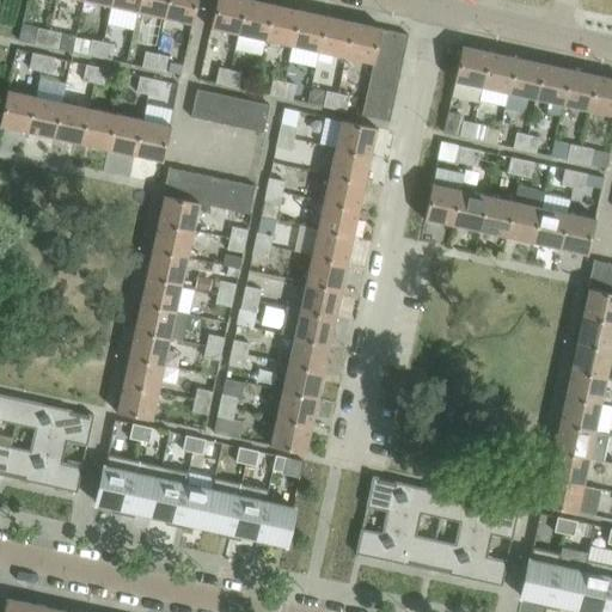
[(111,0),(110,5),(138,11),(140,0),(111,0)]
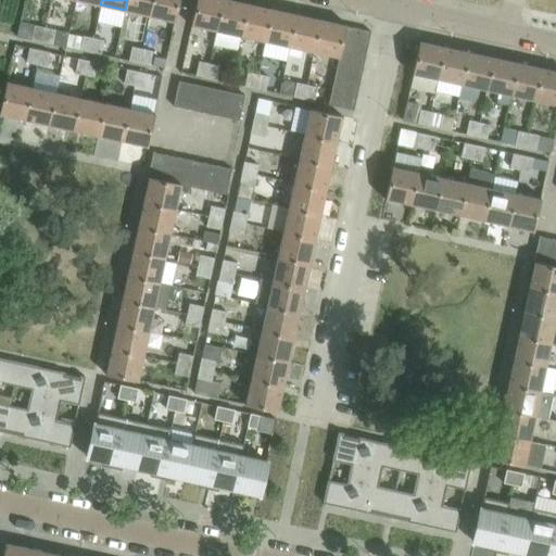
[(127,0),(125,10),(150,15),(152,0),(127,0)]
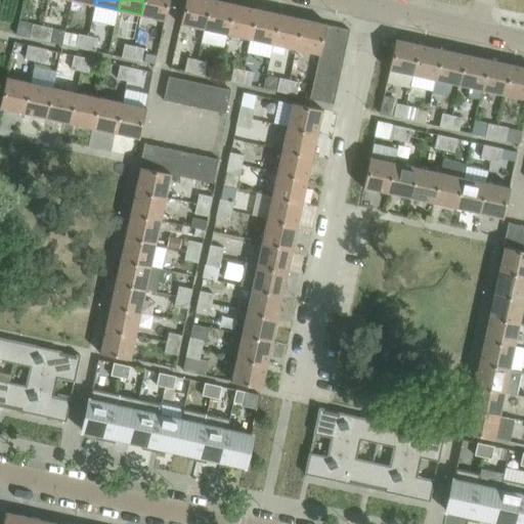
[(143,0),(141,14),(163,19),(163,20),(164,20),(168,0),(143,0)]
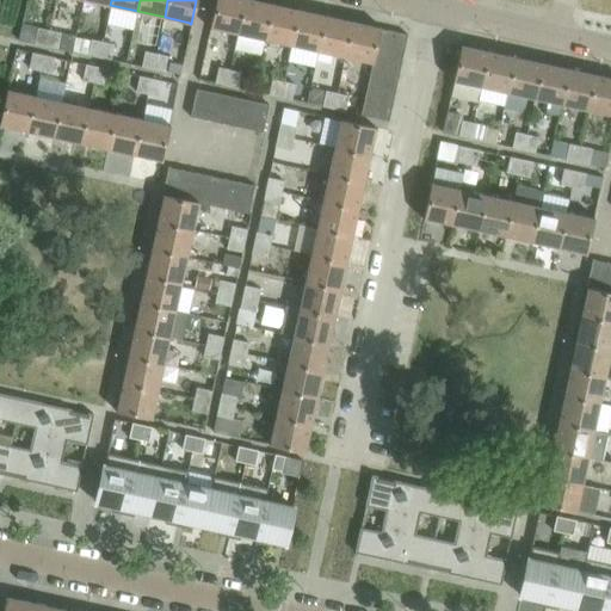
[(236,35),(244,0),(215,0),(210,29),(236,35)]
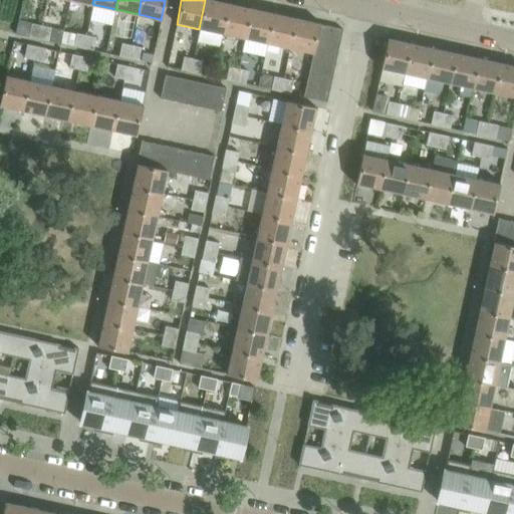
[(229,2),(228,4),(224,3),(210,0),(205,0),(199,29),(222,34),(229,2)]
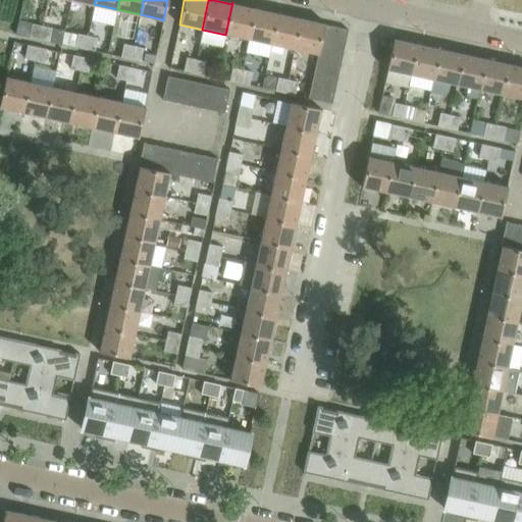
[(249,40),(255,9),(232,4),(233,3),(232,2),(225,35),(227,35),(249,40)]
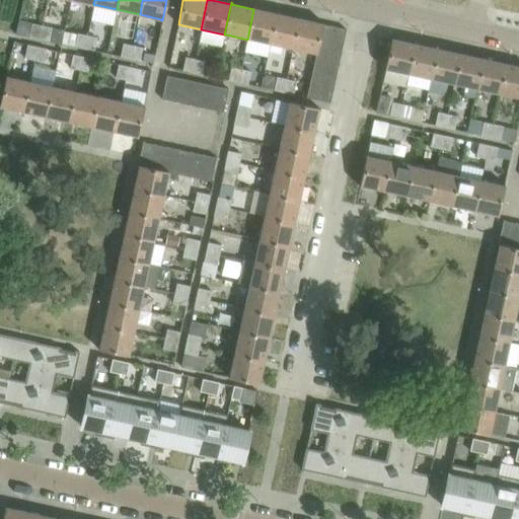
[(276,14),(253,9),(247,40),(270,45),(277,12),(276,12),(276,14)]
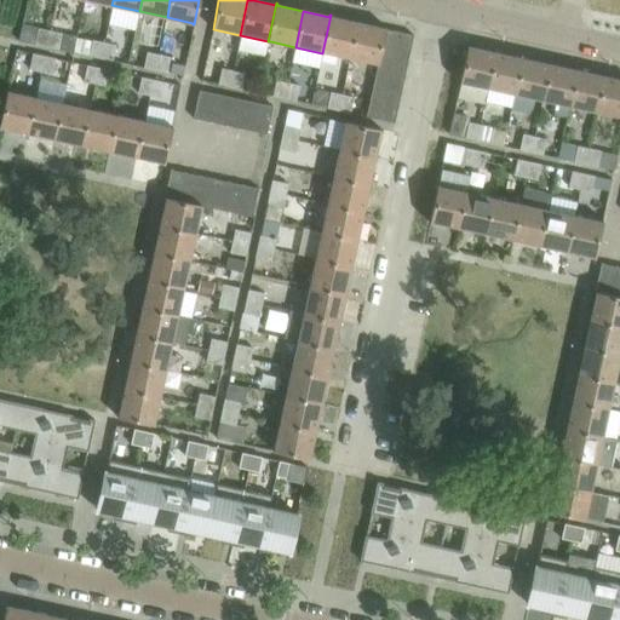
[(322,53),(350,59),(357,23),(331,17),(331,15),(322,53)]
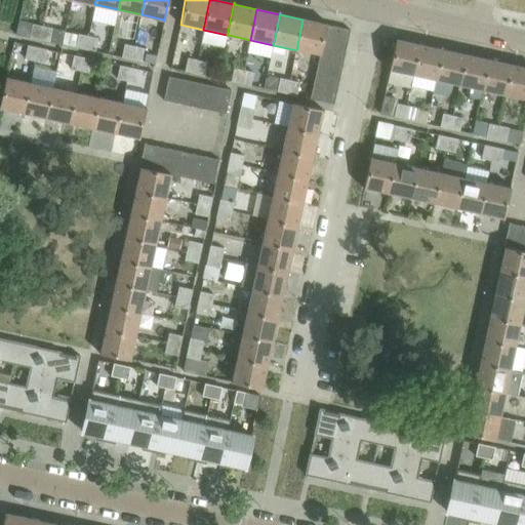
[(325,25),(303,19),(296,50),(319,55),(320,55),(321,49),(324,37),(326,25),(326,23),(325,23),(325,25)]
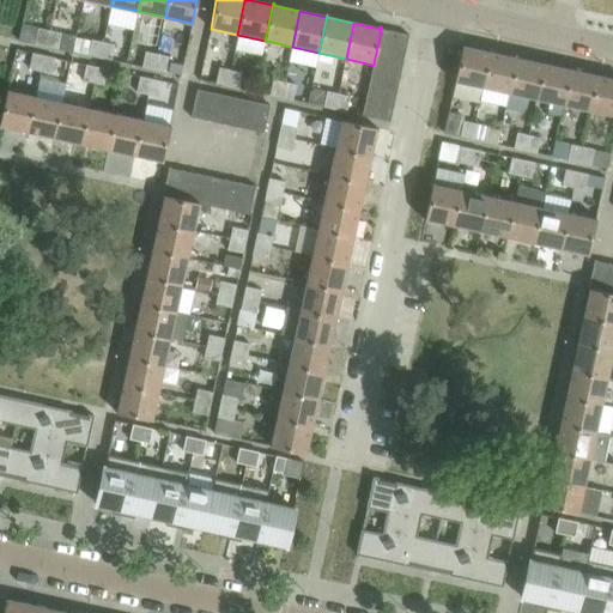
[(18,40),(34,43),(46,46),(49,30),(37,28),(20,24),(18,40)]
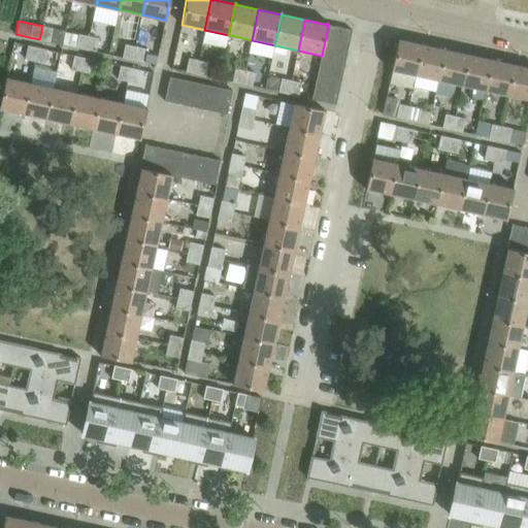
[(326,37),(350,42),(352,30),(328,25),(326,37)]
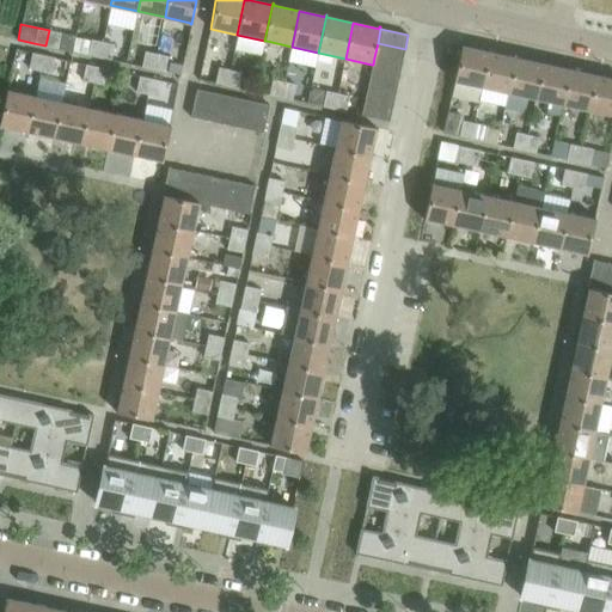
[(60,34),(49,30),(46,46),(56,48),(60,34)]
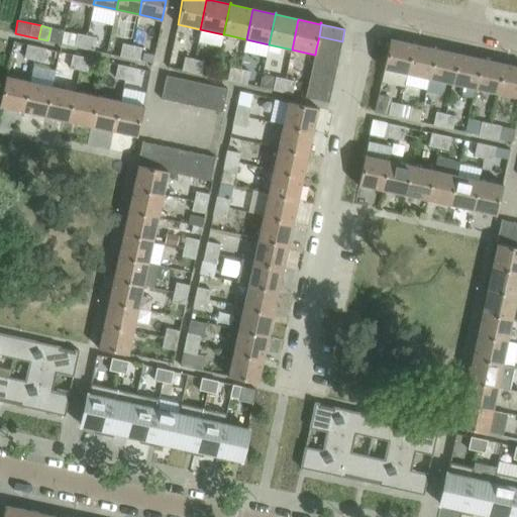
[(77,33),(74,46),(84,48),(86,35),(77,33)]
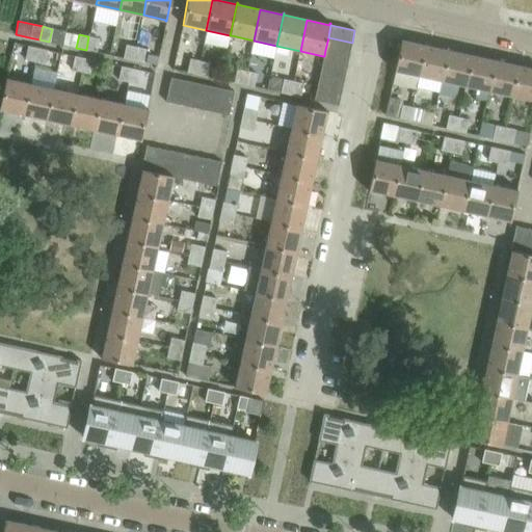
[(86,50),(96,52),(99,38),(88,36),(86,50)]
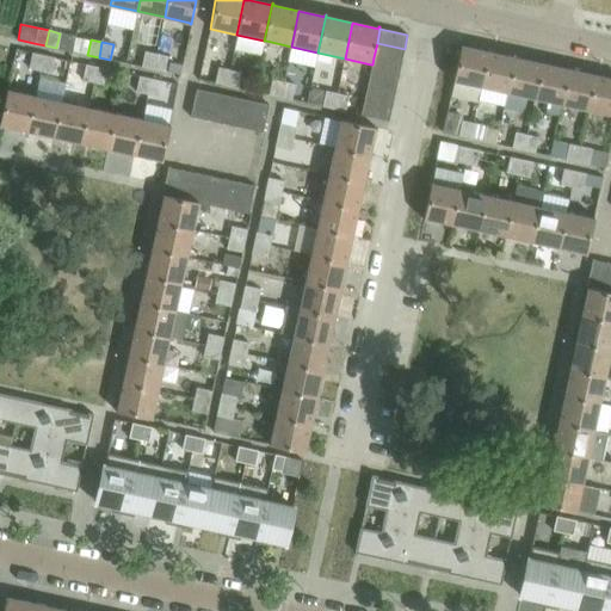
[(401,63),(405,49),(377,43),(374,57),(401,63)]
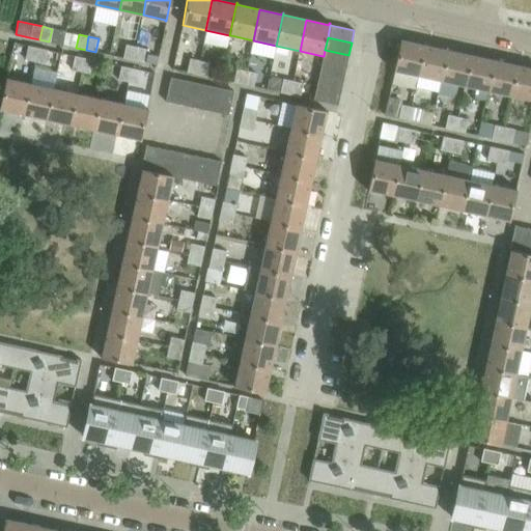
[(401,38),(400,38),(398,49),(393,72),(394,72),(395,70),(417,75),(424,46),(401,40),(401,38)]
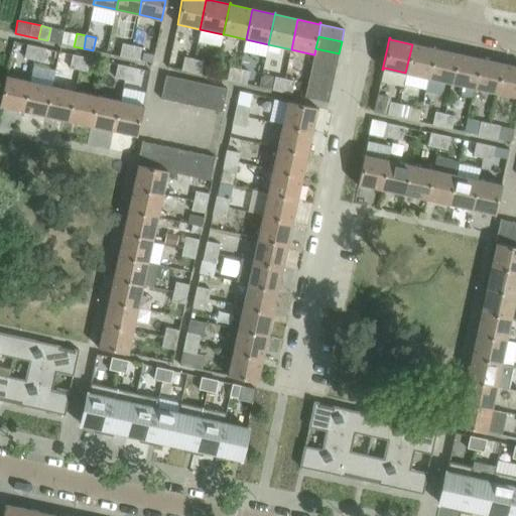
[(129,58),(131,45),(122,43),(119,56),(129,58)]
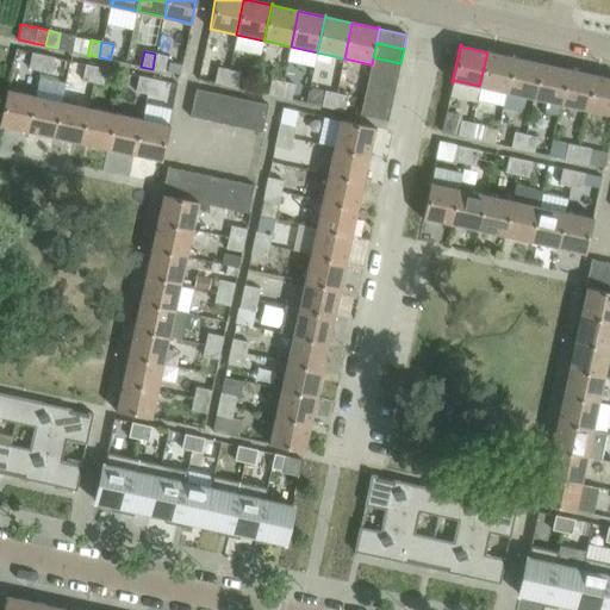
[(39,70),(43,55),(32,53),(29,68),(39,70)]
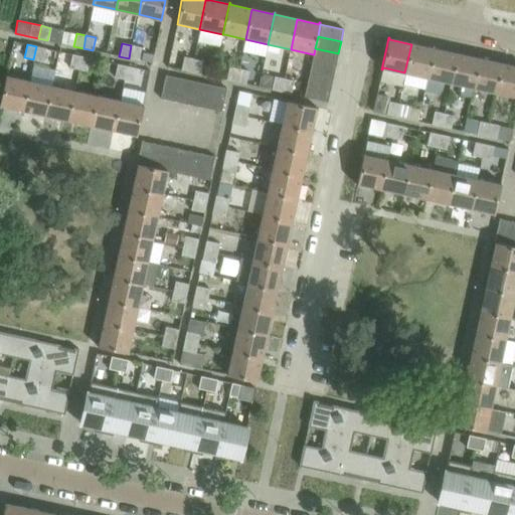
[(434,48),(411,44),(404,72),(427,77),(435,47),(434,47),(434,48)]
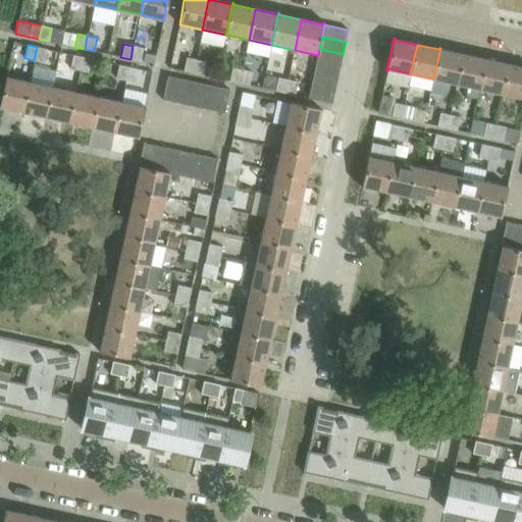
[(143,48),(133,46),(131,59),(140,61),(143,48)]
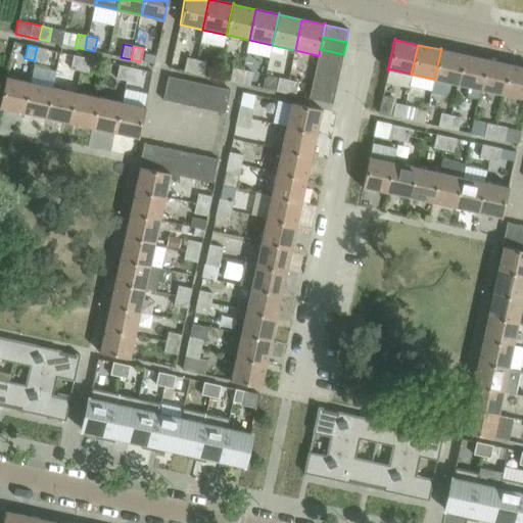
[(47,49),(37,47),(34,60),(44,62),(47,49)]
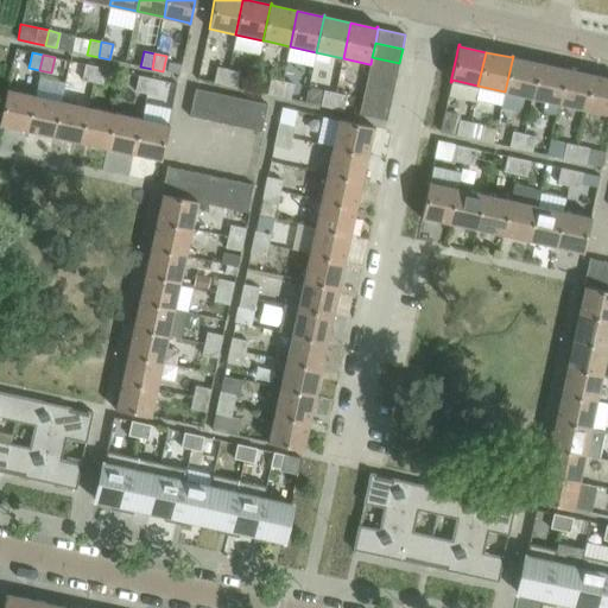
[(513,56),(505,92),(532,97),(539,64),(513,58),(513,56)]
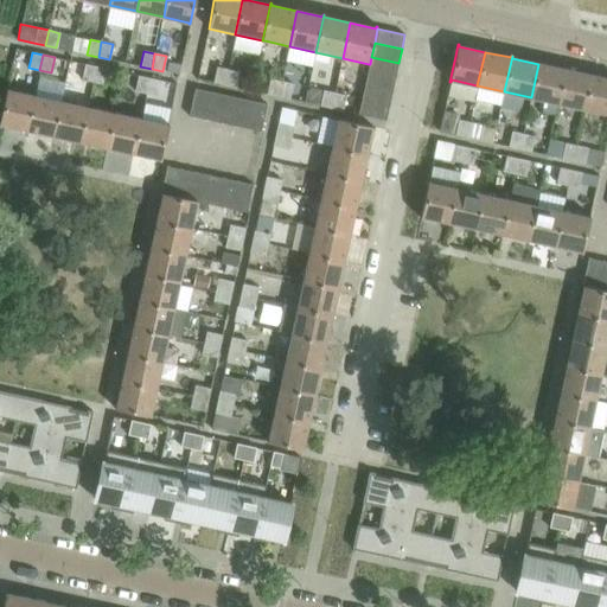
[(395,77),(398,63),(371,57),(370,64),(369,64),(368,71),(395,77)]
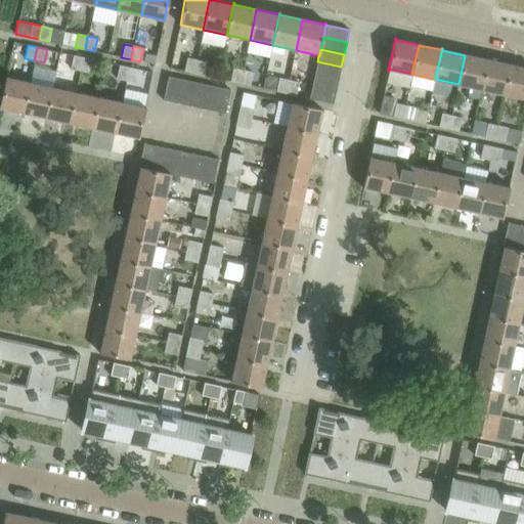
[(71,69),(80,71),(83,57),(73,55),(71,69)]
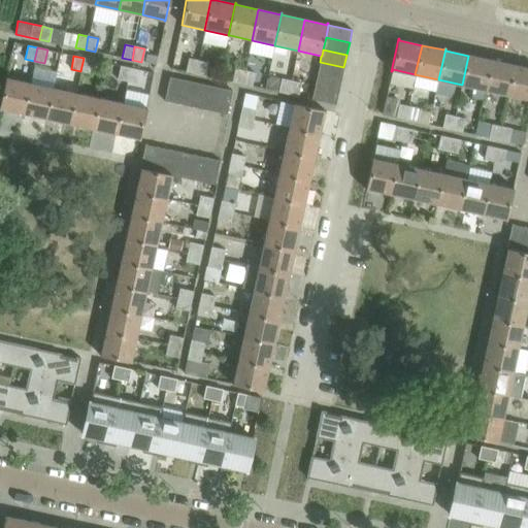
[(491,60),(468,56),(462,85),(485,90),(492,59),(491,59),(491,60)]
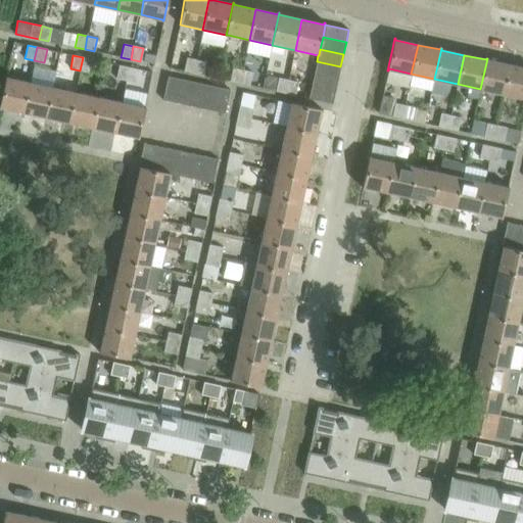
[(93,59),(83,57),(80,70),(90,73),(93,59)]
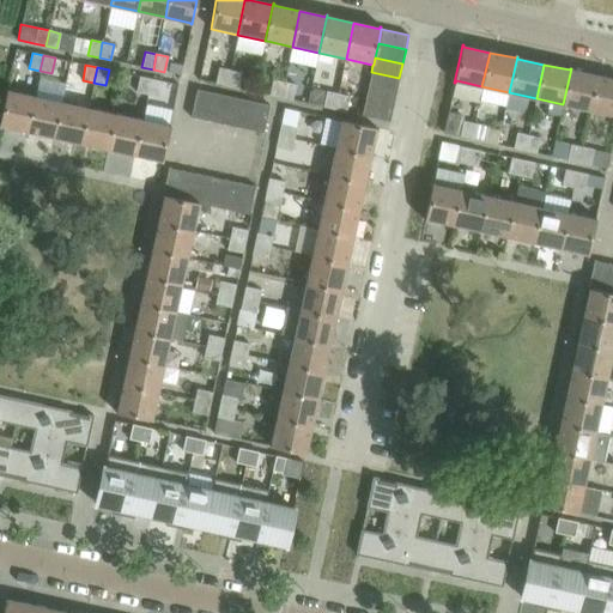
[(226,85),(230,70),(219,67),(216,83),(226,85)]
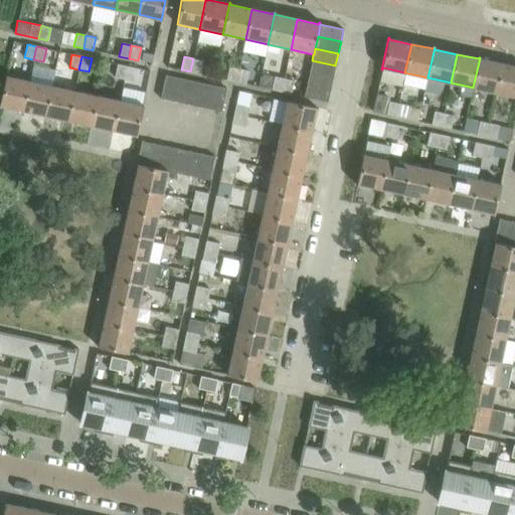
[(480,57),(473,88),(496,93),(502,63),(480,59),(480,57)]
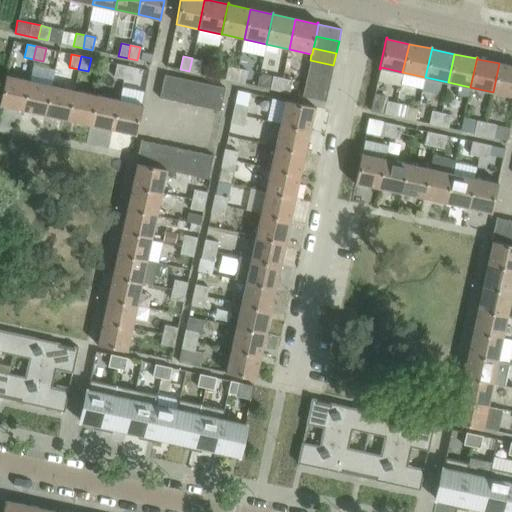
[(202,61),(192,58),(189,71),(199,74),(202,61)]
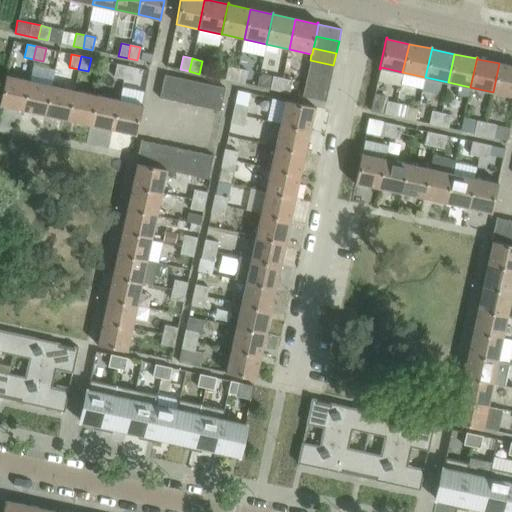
[(307,72),(308,72),(331,77),(333,65),(310,60),(307,72)]
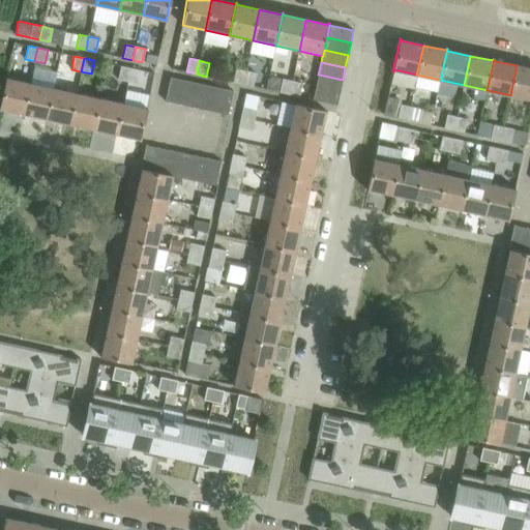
[(529,68),(517,65),(510,95),(529,99),(529,68)]
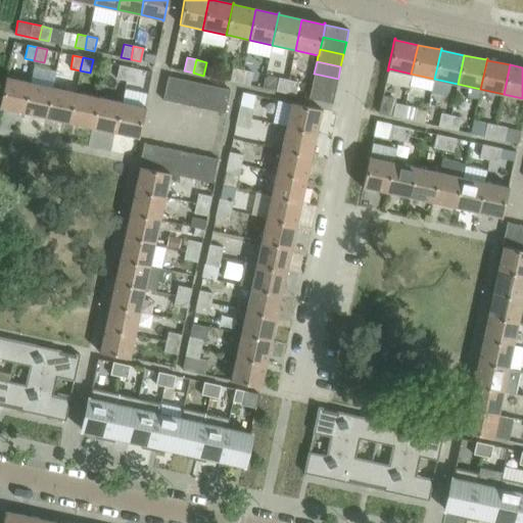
[(129,67),(119,65),(116,79),(126,81),(129,67)]
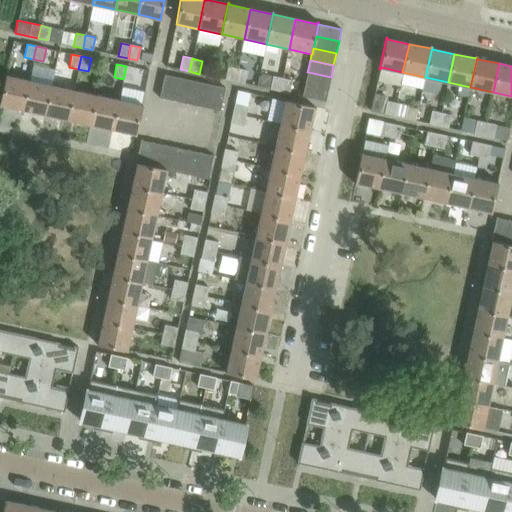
[(126,66),(123,79),(133,81),(136,68),(126,66)]
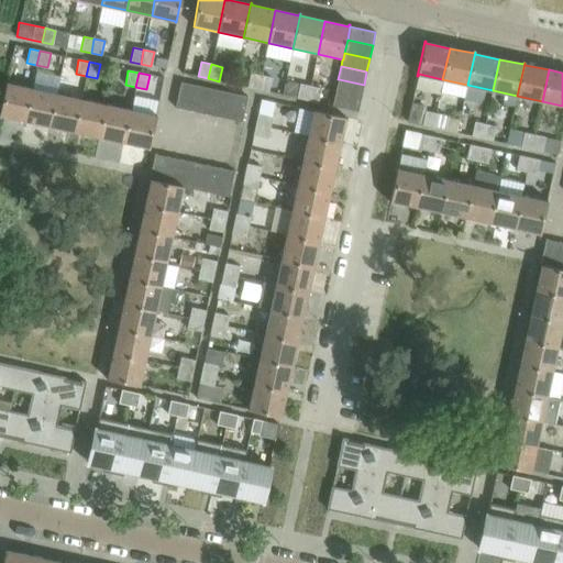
[(251,73),(247,87),(257,89),(261,75),(251,73)]
